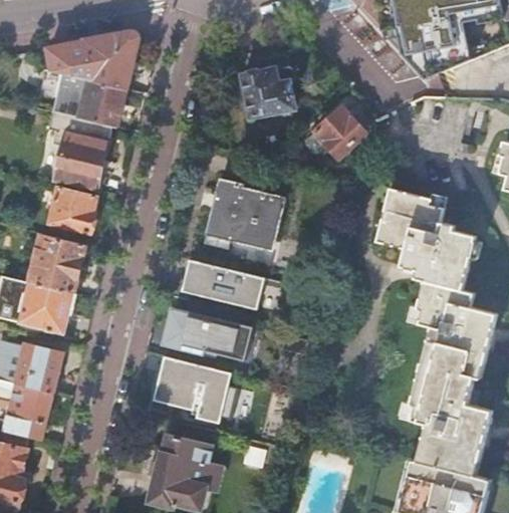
[(401,0),(402,5),(407,3),(411,21),(500,5),(501,5),(499,0),(401,0)]
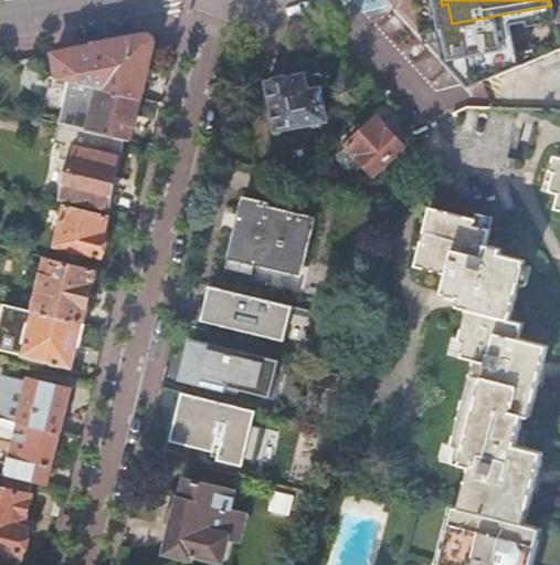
[(549,0),(551,6),(550,6),(552,20),(553,20),(559,46),(559,0),(549,0)]
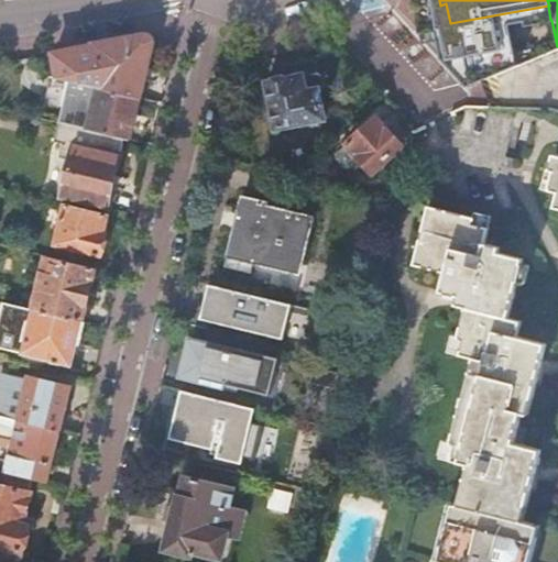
[(63,79),(134,97),(148,44),(148,42),(148,39),(145,36),(143,35),(141,34),(91,44),(90,45),(48,53),(53,77),(63,79)]
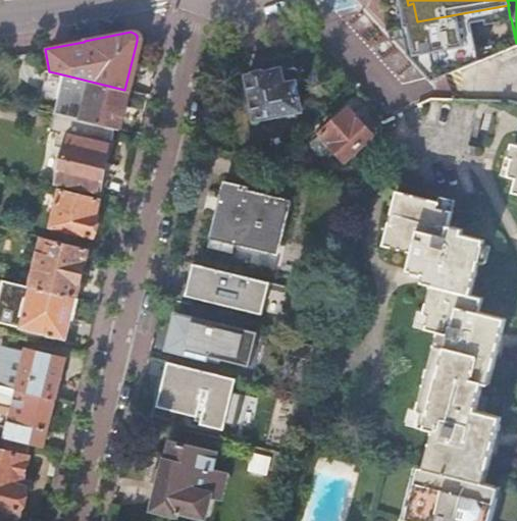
[(291,67),(243,76),(252,119),(297,110),(292,84),(295,84),(298,80),(296,70),(291,67)]
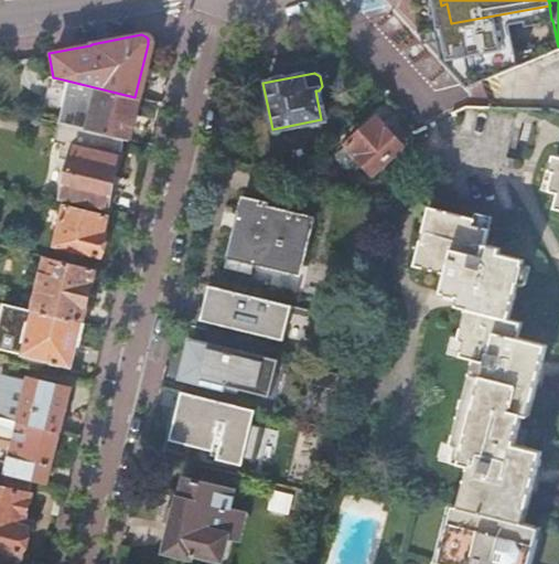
[(53,77),(44,75),(38,102),(56,106),(63,80),(53,77)]
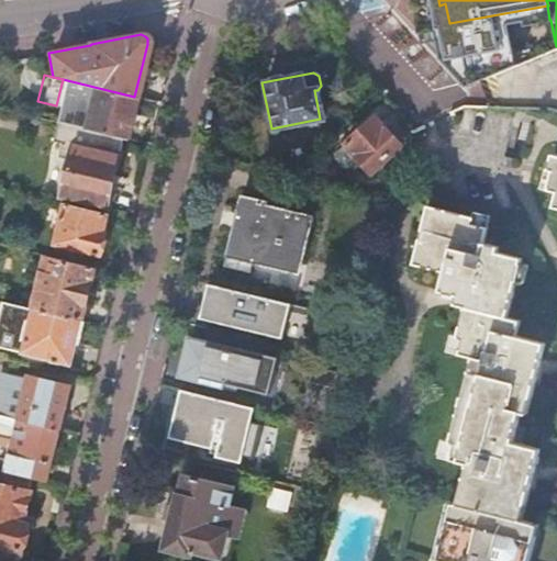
[(53,121),(82,127),(82,128),(119,137),(123,138),(124,137),(134,97),(63,79),(56,105),(53,121)]
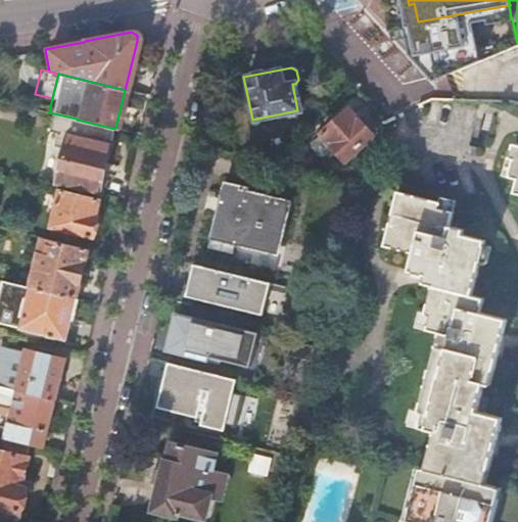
[(345,108),(318,134),(341,159),(370,134),(357,121),(345,108)]
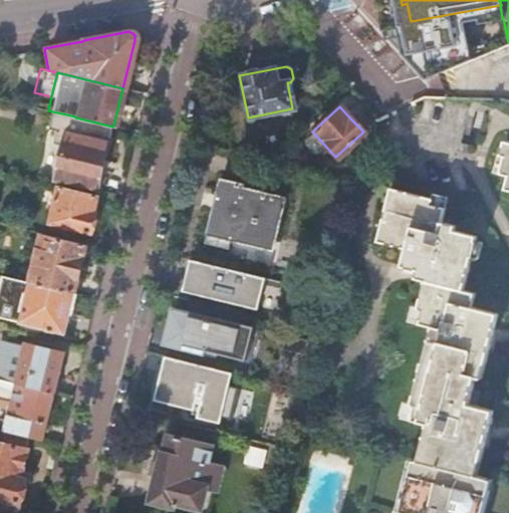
[(75,116),(48,110),(44,129),(52,130),(50,144),(60,146),(52,179),(93,188),(108,125),(75,117),(75,116)]
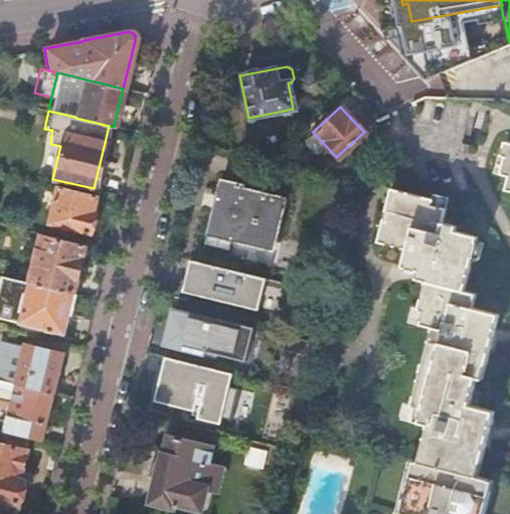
[(509,142),(503,141),(499,155),(505,157),(501,174),(507,175),(504,190),(509,191),(509,142)]
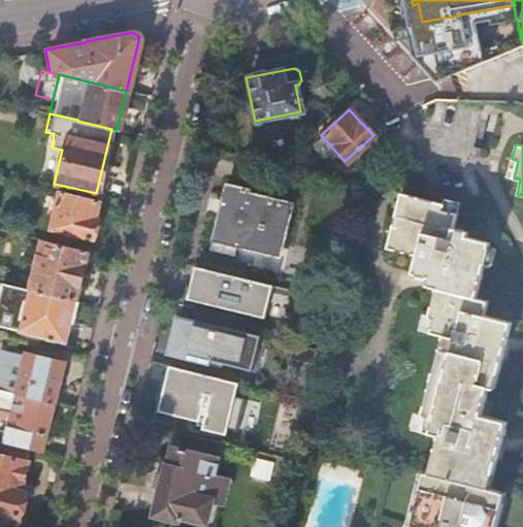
[(223,185),(209,240),(233,246),(234,244),(278,254),(289,205),(265,200),(264,206),(244,202),(248,191),(223,185)]
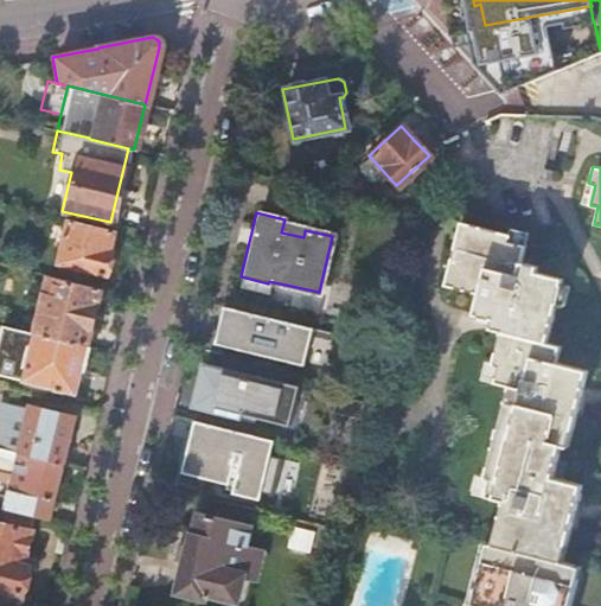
[(64,218),(64,219),(53,262),(103,274),(109,250),(107,249),(112,230),(112,229),(64,218)]
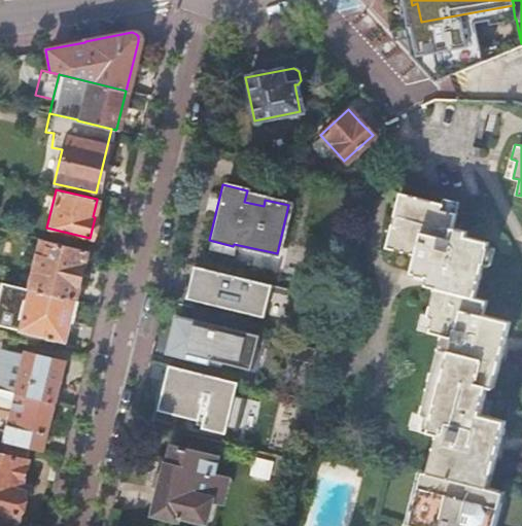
[(437,436),(428,471),(451,477),(451,476),(489,486),(505,421),(479,415),(486,387),(492,388),(508,322),(481,315),(484,301),(473,297),(485,242),(463,237),(464,232),(451,229),(454,213),(440,209),(441,204),(396,193),(383,248),(413,255),(409,273),(425,277),(424,285),(432,287),(426,315),(431,317),(427,334),(441,337),(431,374),(429,373),(418,420),(425,421),(422,432),(437,436)]
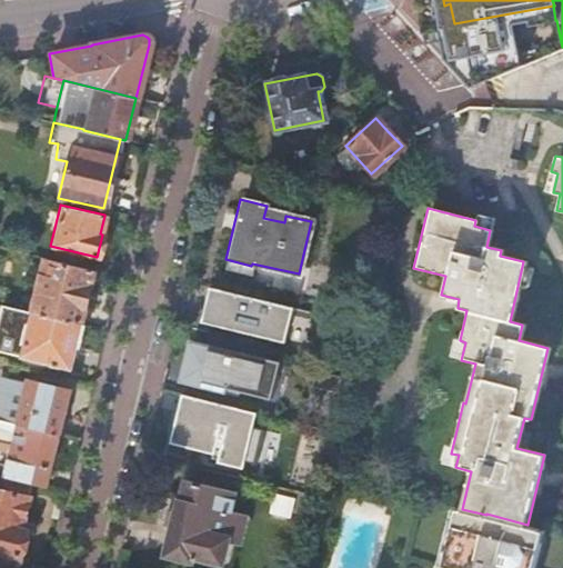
[(28,311),(78,324),(91,269),(41,258),(28,311)]
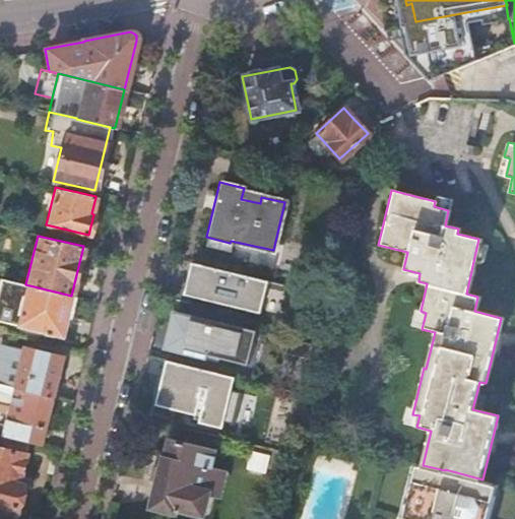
[(259,313),(267,282),(190,263),(183,294),(259,313)]
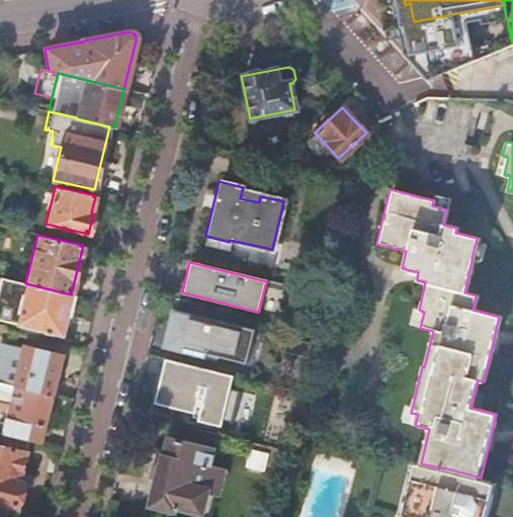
[(71,295),(71,294),(25,283),(22,295),(20,295),(16,312),(19,313),(16,324),(62,335),(66,314),(68,314),(73,296),(71,295)]
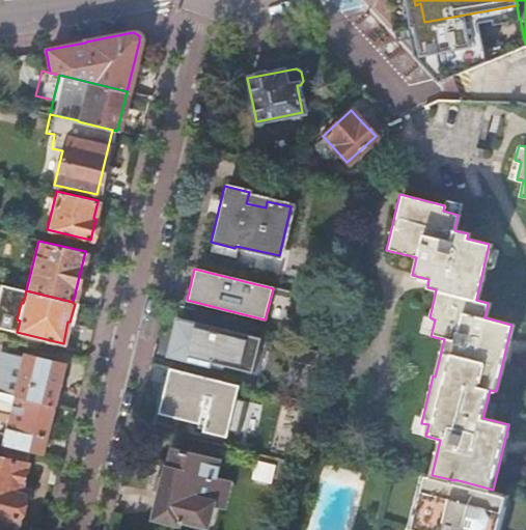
[(251,373),(260,337),(180,317),(171,354),(251,373)]
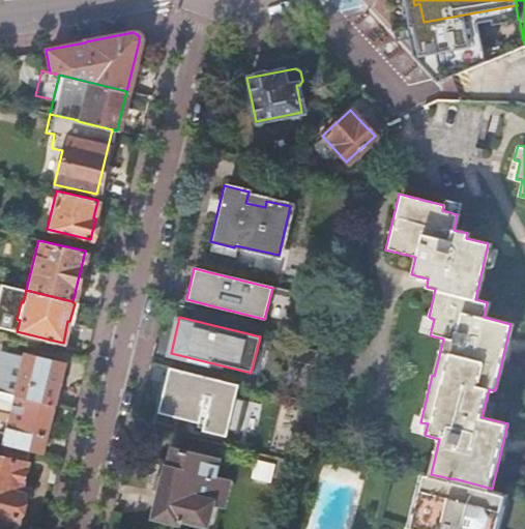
[(12,394),(50,403),(60,363),(41,359),(34,357),(22,355),(22,357),(5,353),(0,374),(0,391),(12,394)]
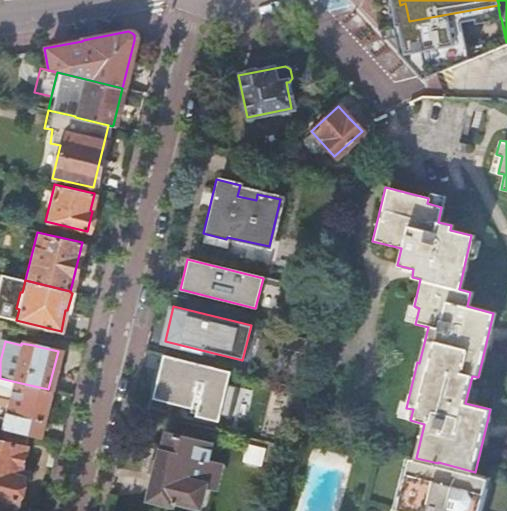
[(225,383),(228,371),(161,355),(150,398),(189,407),(188,412),(194,413),(193,415),(216,421),(217,414),(228,417),(236,386),(225,383)]
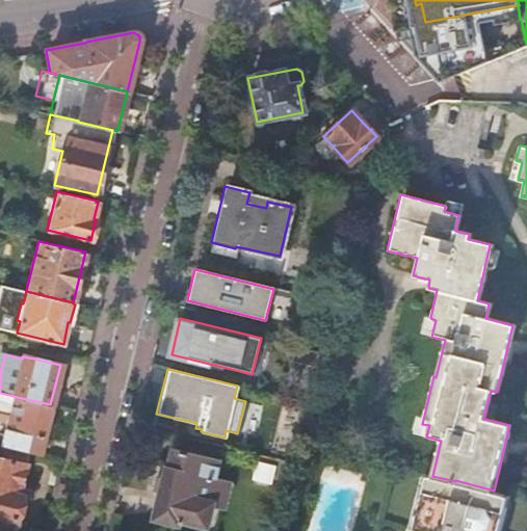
[(0,418),(7,420),(3,434),(1,446),(25,452),(37,454),(41,439),(42,439),(50,404),(12,396),(0,393),(0,418)]
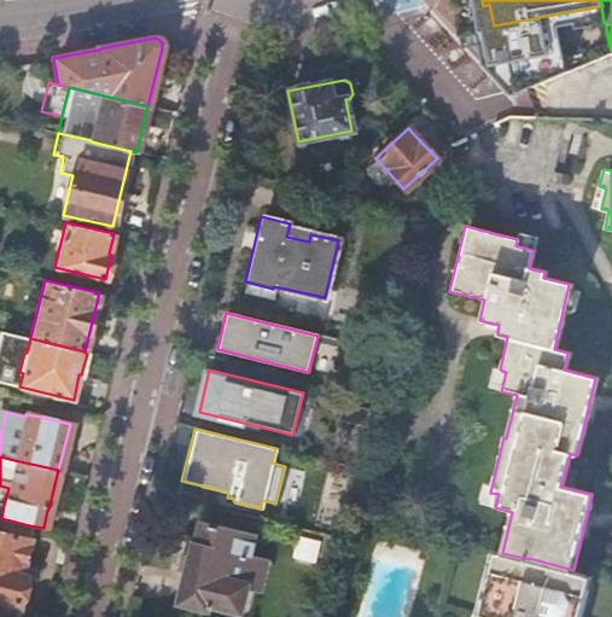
[(25,540),(29,525),(1,518),(0,518),(0,600),(19,605),(25,577),(19,576),(28,540),(25,540)]
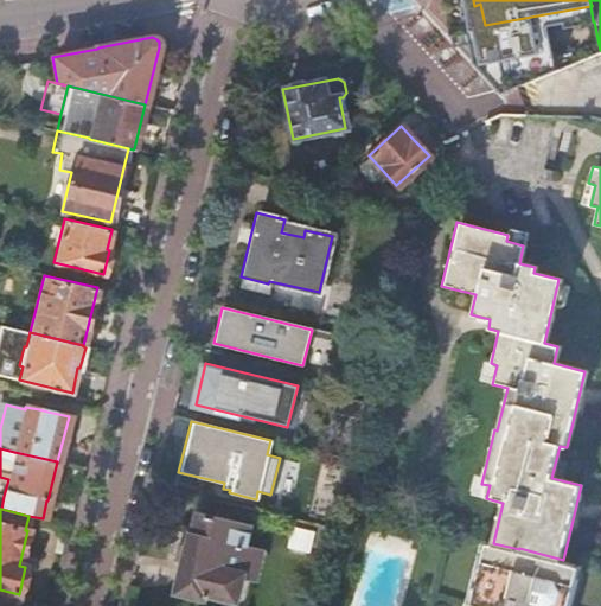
[(189,534),(174,593),(203,600),(204,594),(235,603),(242,576),(251,580),(260,552),(242,548),(248,527),(194,515),(190,535),(189,534)]
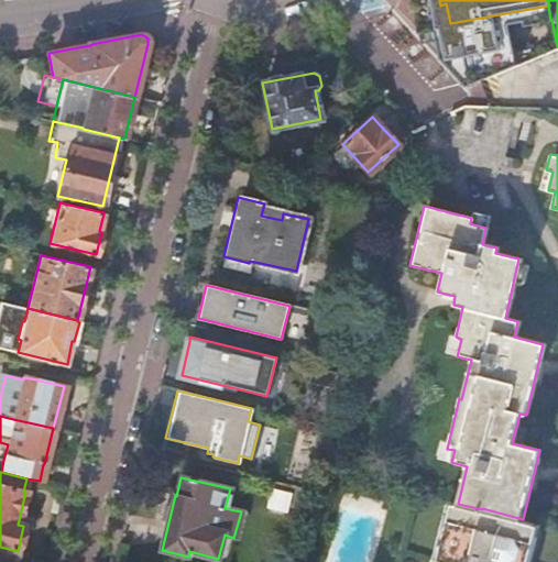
[(521,561),(531,524),(522,521),(523,519),(482,508),(482,509),(458,504),(444,561),(521,561)]
